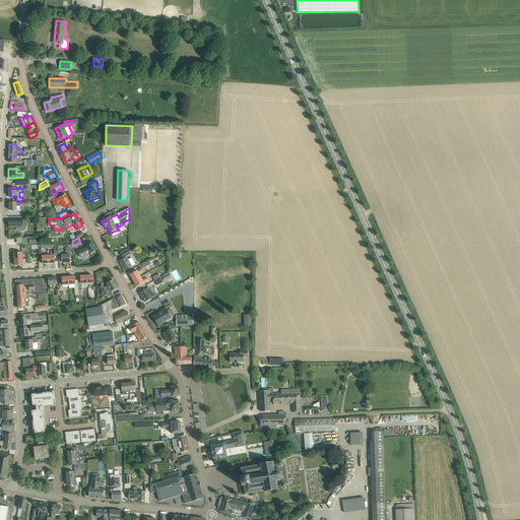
[(78,251),(81,257),(89,253),(90,254),(96,251),(92,243),(85,246),(86,247),(78,251)]
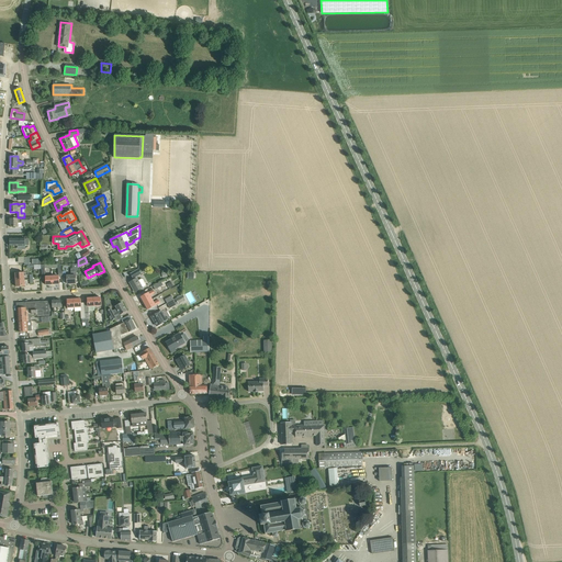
[(52,265),(42,265),(42,278),(45,277),(45,268),(52,268),(52,265)]
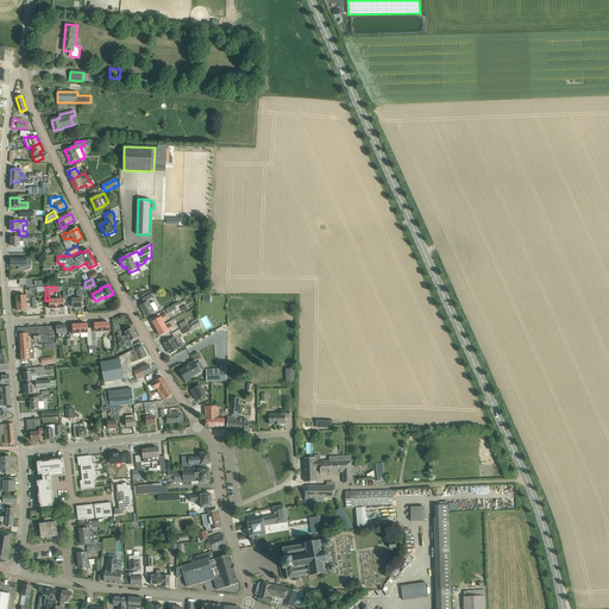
[(68,287),(56,287),(56,290),(63,290),(63,300),(64,300),(68,299),(68,287)]
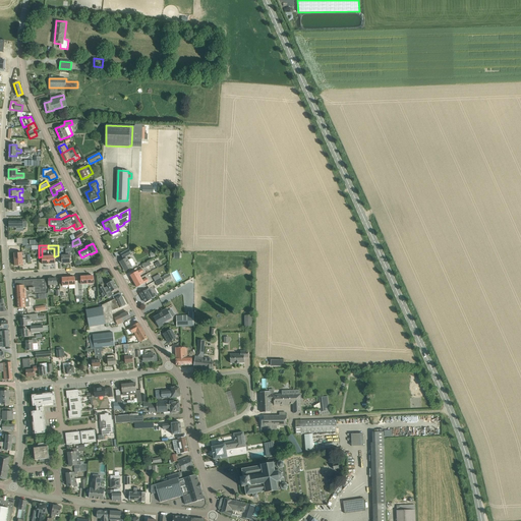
[(121,253),(123,257),(131,253),(129,248),(121,253)]
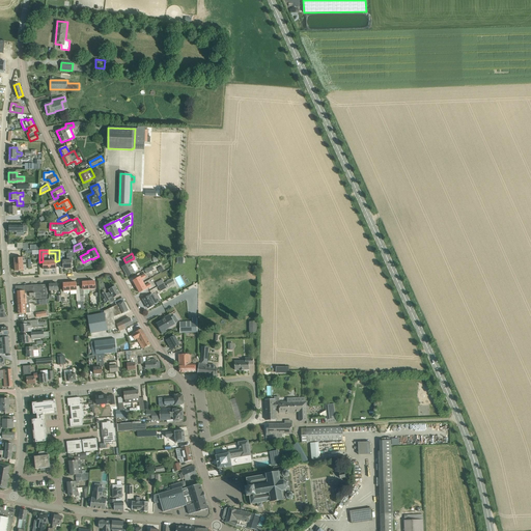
[(67,260),(63,260),(63,268),(72,268),(72,260),(75,260),(74,254),(68,254),(67,254),(67,260)]
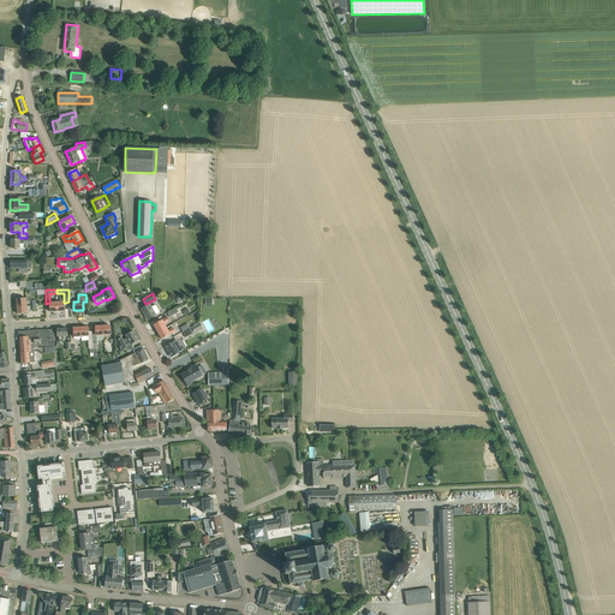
[(156,315),(160,312),(160,311),(156,305),(155,305),(151,306),(150,305),(142,310),(148,320),(156,315)]
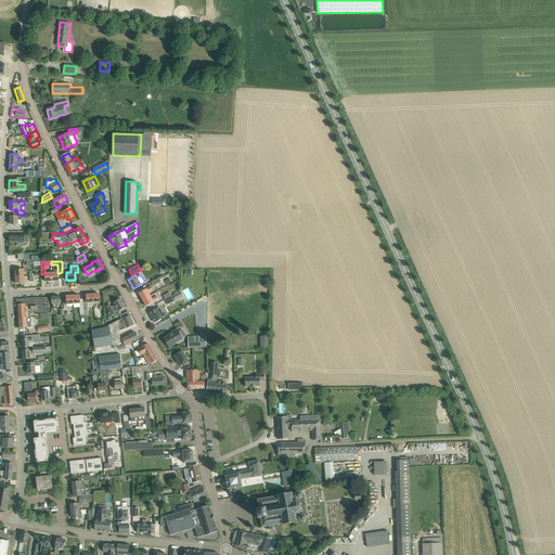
[(139,294),(142,300),(151,296),(149,292),(153,289),(151,286),(146,289),(139,294)]
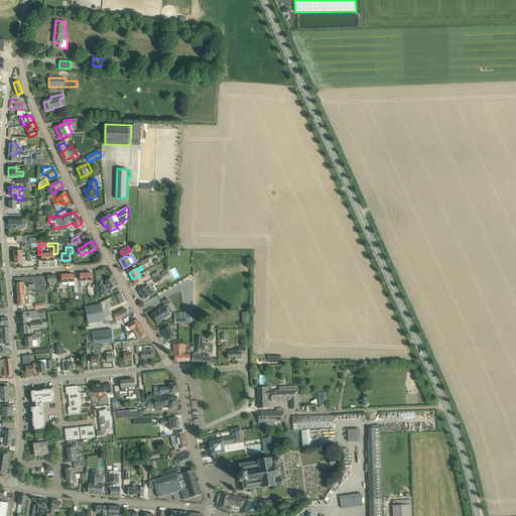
[(167,271),(153,278),(156,283),(162,280),(162,279),(163,278),(164,279),(170,275),(167,270),(167,271)]
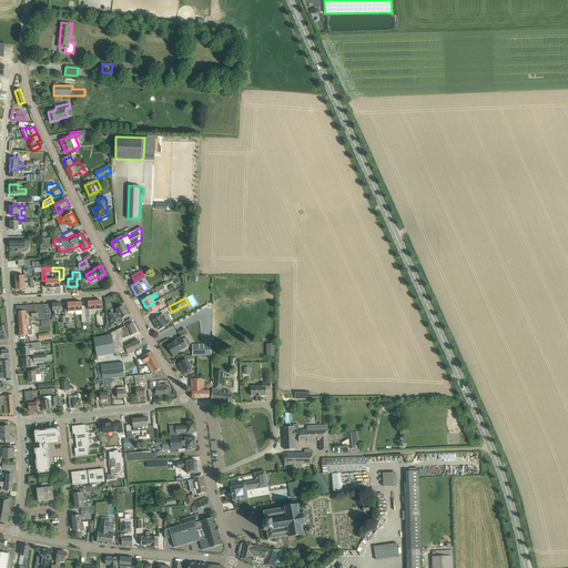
[(154,303),(145,307),(150,314),(158,310),(158,308),(162,306),(160,303),(155,305),(154,303)]
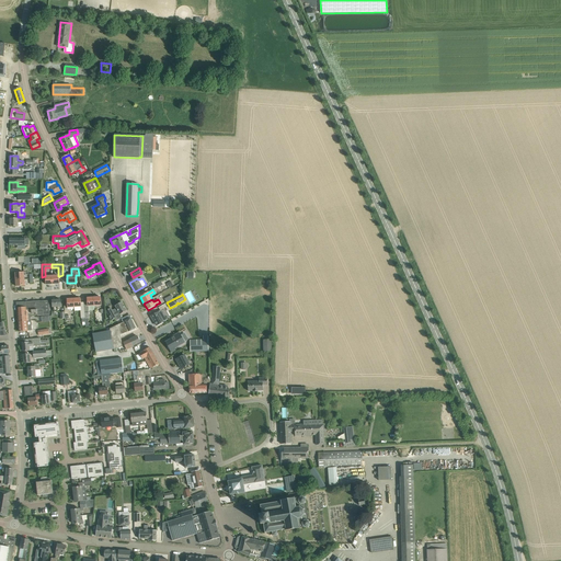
[(18,302),(18,315),(26,313),(31,313),(37,313),(37,316),(50,315),(49,300),(18,302)]
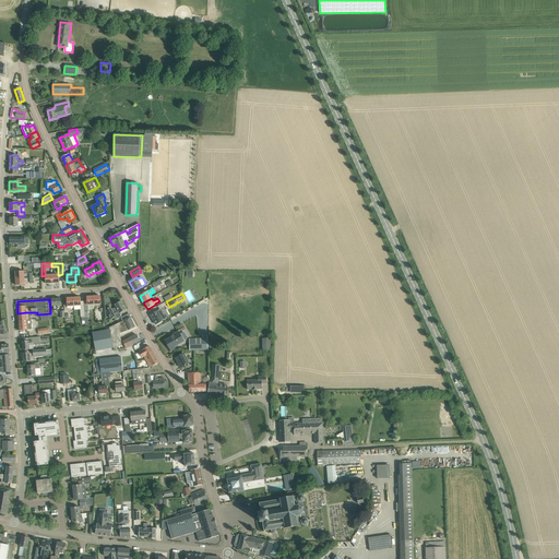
[(52,299),(52,306),(54,306),(54,310),(58,310),(58,306),(61,306),(60,299),(52,299)]
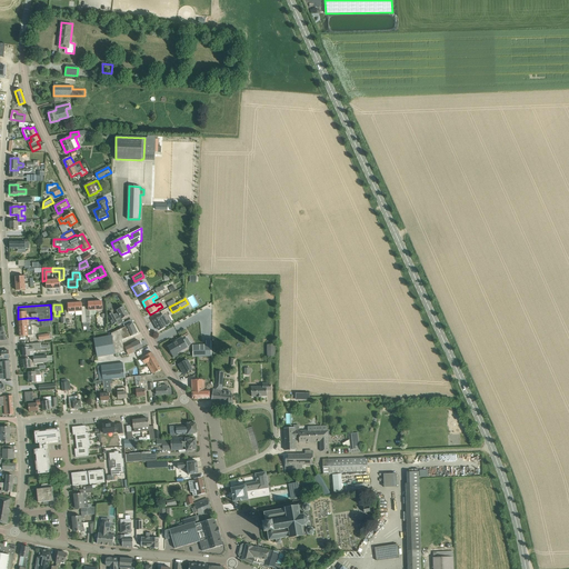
[(123,318),(125,318),(129,316),(123,307),(117,310),(120,315),(116,317),(113,312),(108,316),(113,326),(119,322),(118,321),(123,318)]
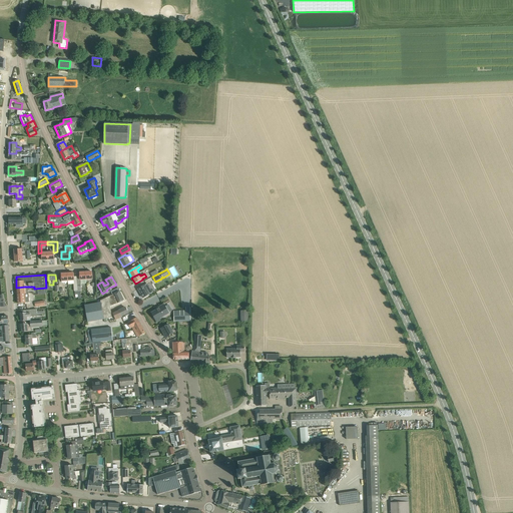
[(147,285),(138,289),(143,298),(152,293),(150,289),(147,285)]
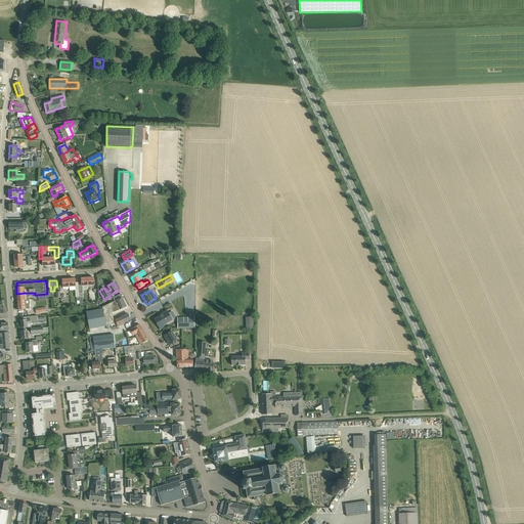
[(103,308),(87,311),(88,317),(89,329),(115,324),(113,313),(121,309),(121,310),(127,307),(123,298),(112,303),(112,302),(102,307),(103,308)]
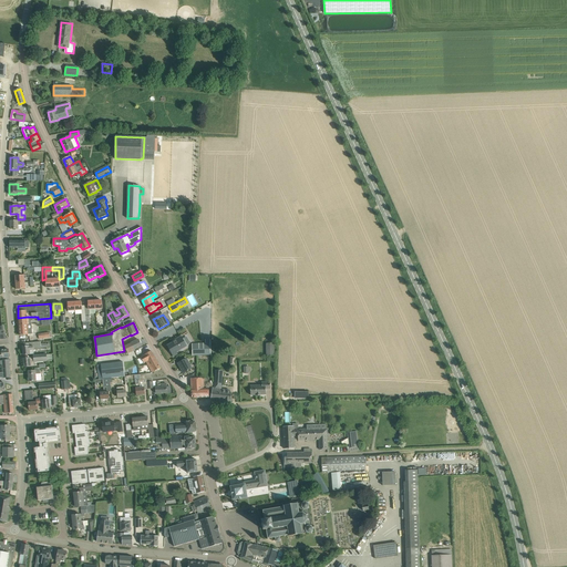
[(32,323),(19,325),(19,336),(28,334),(32,334),(32,331),(32,328),(32,323)]
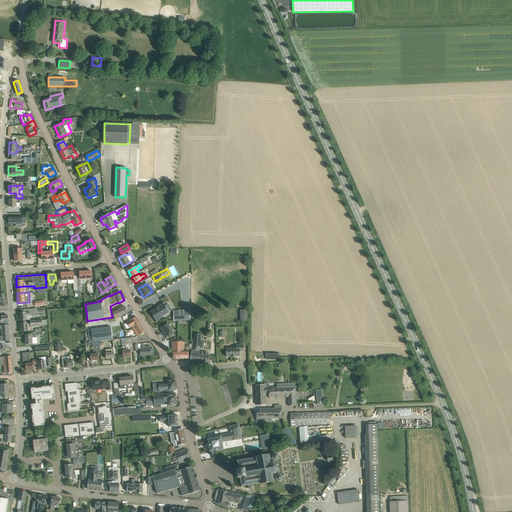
[(160,307),(151,312),(157,322),(161,320),(160,318),(169,313),(164,304),(159,307),(160,307)]
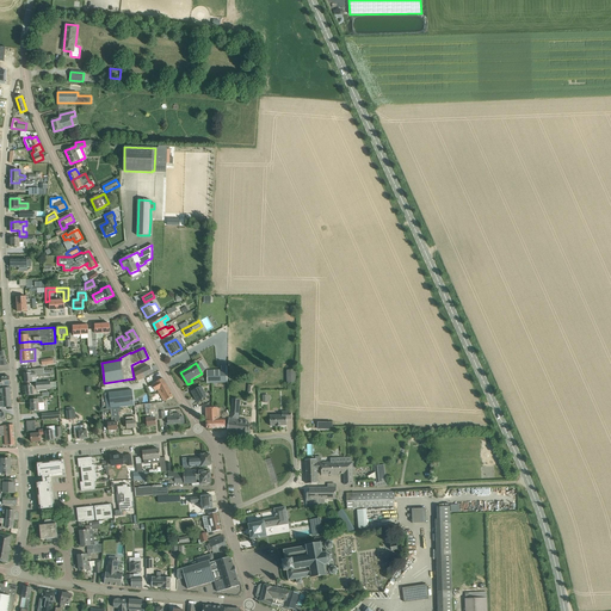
[(207,370),(208,383),(227,383),(227,381),(227,374),(227,365),(221,365),(222,370),(207,370)]
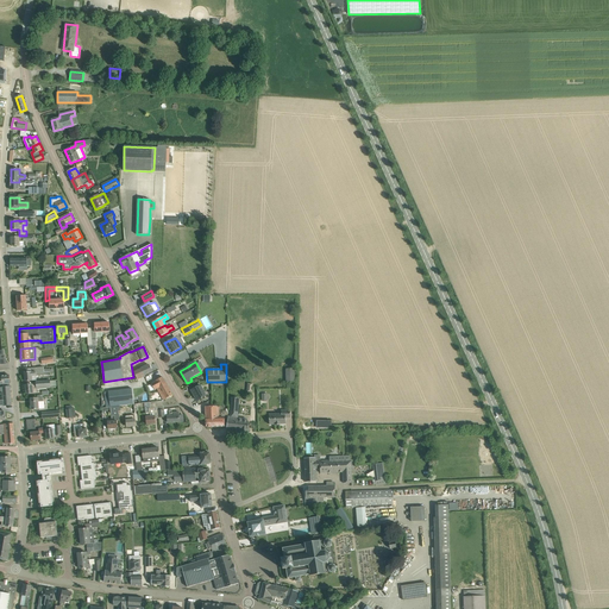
[(142,369),(135,372),(136,375),(138,380),(145,376),(145,375),(152,371),(149,365),(142,369)]
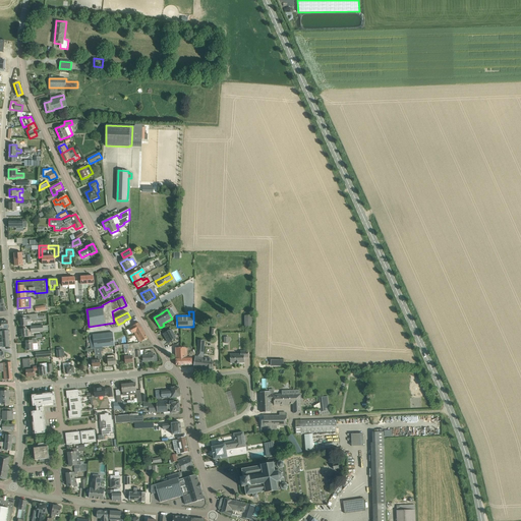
[(26,317),(20,319),(21,327),(32,326),(31,322),(38,322),(38,319),(38,315),(37,313),(26,314),(26,317)]
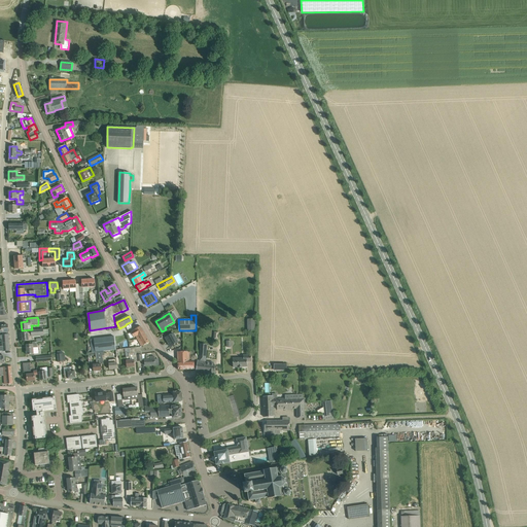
[(247,319),(247,330),(256,330),(255,319),(247,319)]
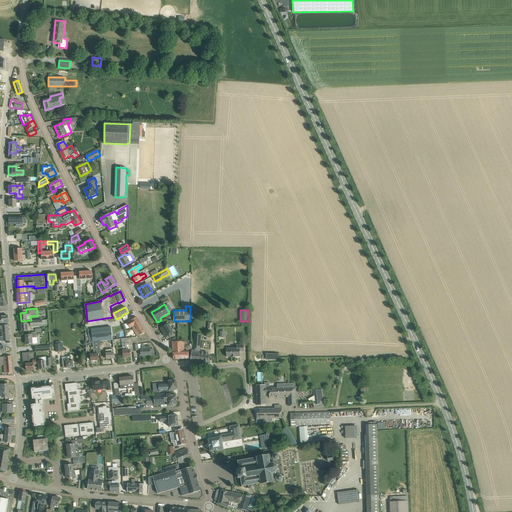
[(0,325),(2,326),(8,325),(8,322),(9,322),(8,315),(1,316),(1,318),(0,317),(0,325)]
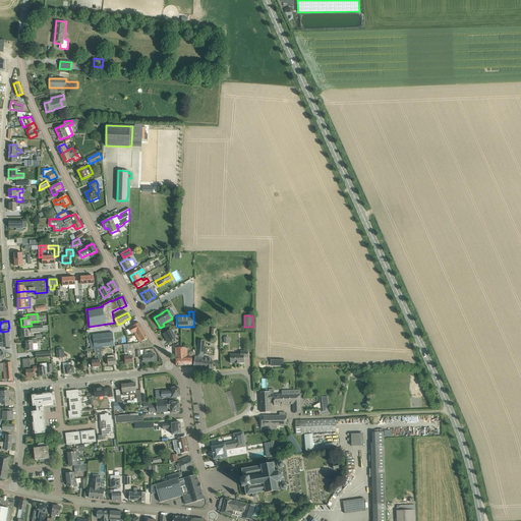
[(135,335),(137,334),(137,333),(143,330),(139,323),(129,329),(132,334),(134,332),(135,334),(135,335)]
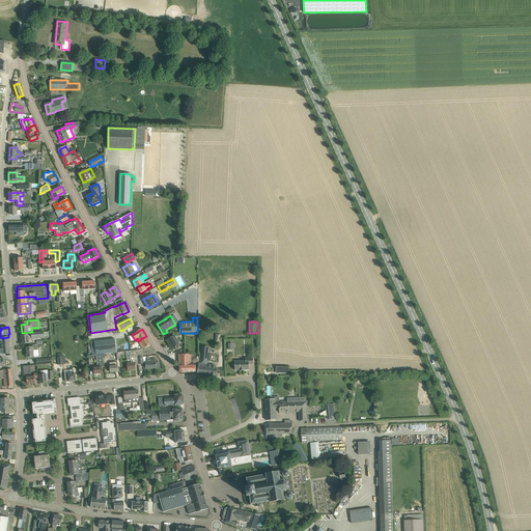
[(28,335),(22,336),(23,343),(32,343),(32,340),(32,338),(45,337),(44,332),(31,333),(32,335),(28,335)]
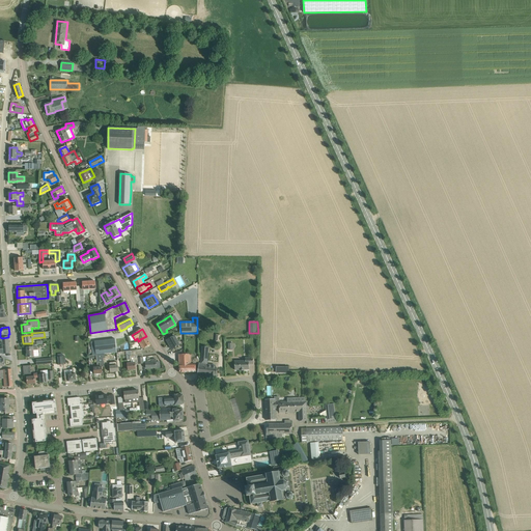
[(140,339),(140,340),(138,341),(142,348),(150,344),(146,336),(140,339)]
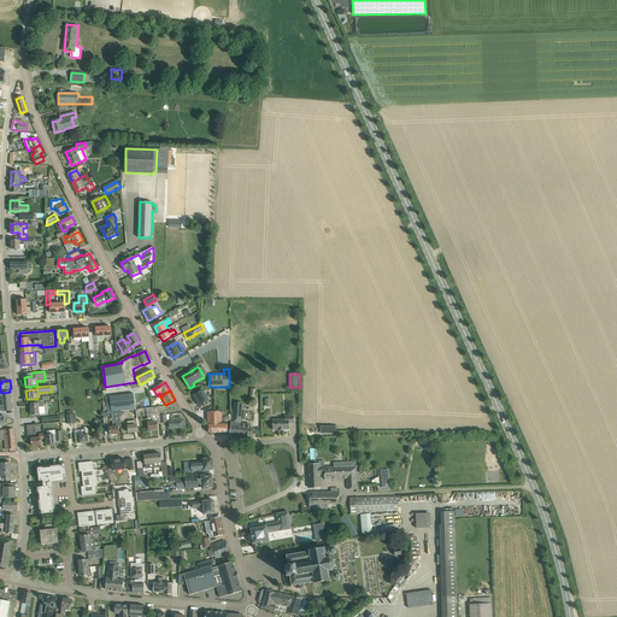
[(194,395),(197,401),(200,406),(209,401),(203,391),(194,395)]
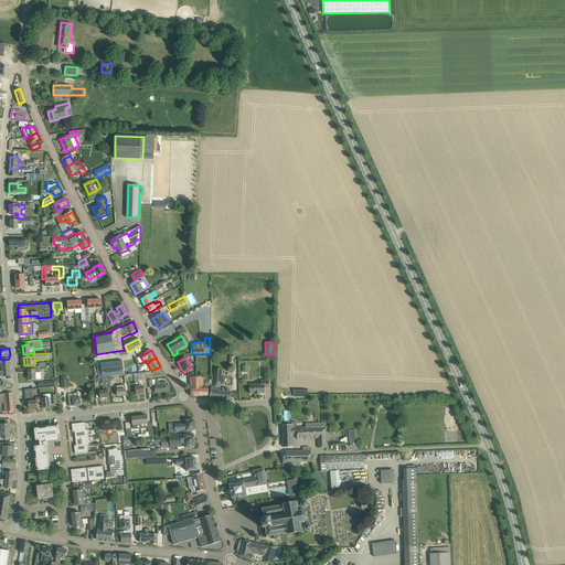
[(0,359),(0,368),(10,368),(10,359),(9,359),(2,360),(0,359)]
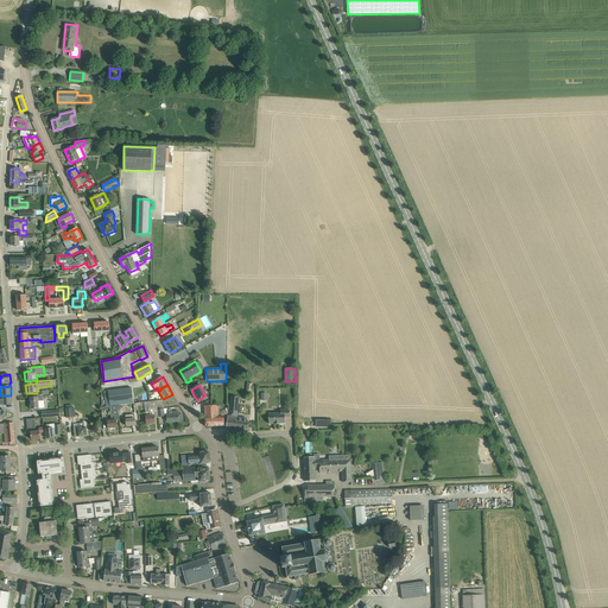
[(132,388),(108,391),(111,406),(120,405),(133,404),(134,404),(132,388)]
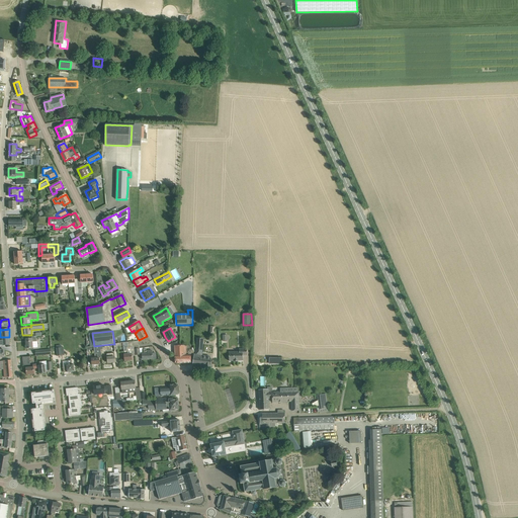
[(32,339),(26,339),(26,349),(33,348),(36,347),(36,341),(36,336),(32,336),(32,339)]
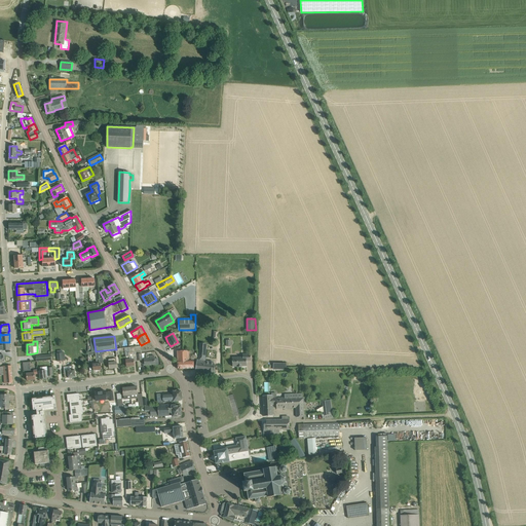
[(9,342),(0,342),(0,349),(3,350),(10,350),(9,342)]
